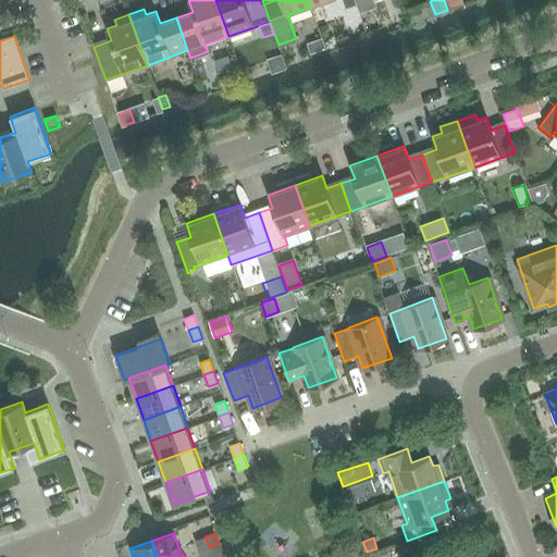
[(212,556),(215,556),(223,555),(219,544),(209,547),(212,556)]
